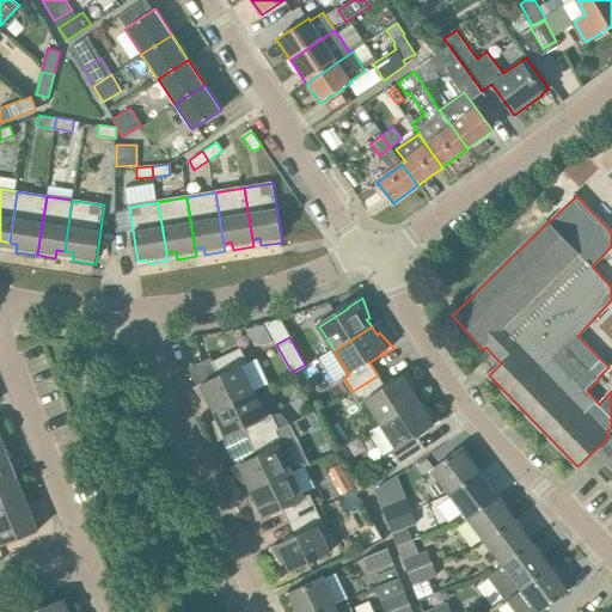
[(254,393),(242,367),(248,365),(240,348),(213,361),(220,378),(210,383),(209,381),(194,389),(206,405),(209,403),(214,412),(254,393)]
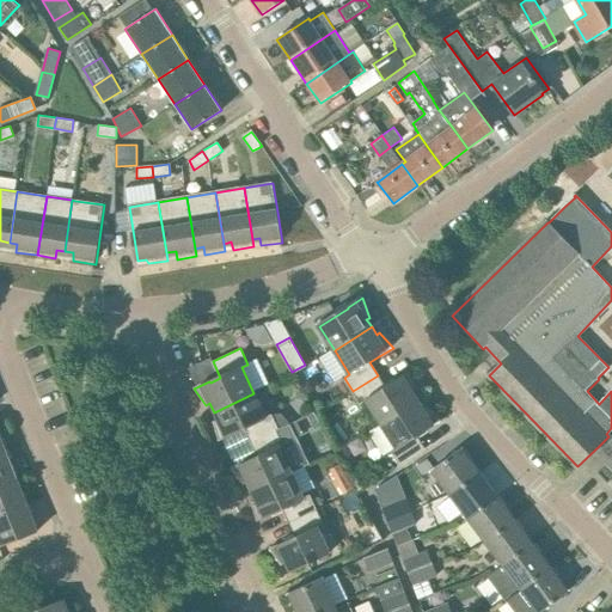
[(367,402),(383,426),(420,402),(414,393),(417,392),(410,373),(396,383),(386,389),(378,375),(353,391),(362,405),(367,402)]
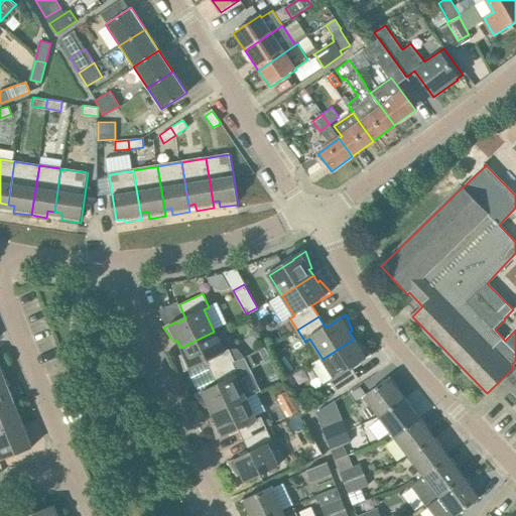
[(236,363),(230,351),(225,354),(214,332),(180,348),(183,355),(180,356),(184,373),(198,367),(198,366),(207,362),(212,374),(236,363)]
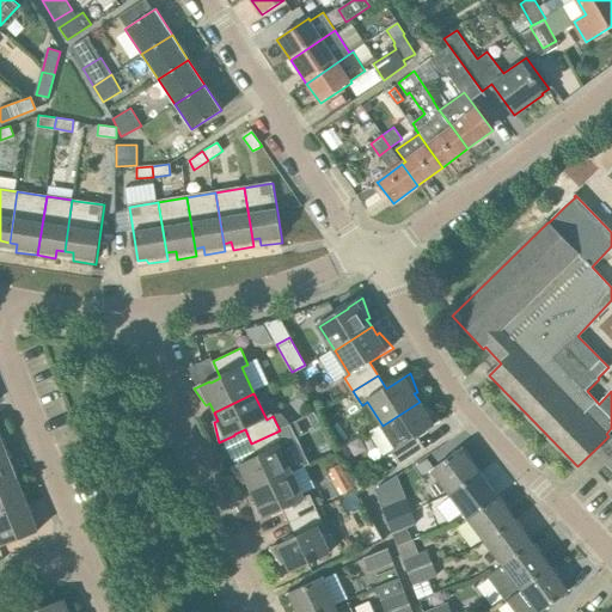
[(420,402),(383,426),(398,450),(393,453),(402,466),(426,451),(417,438),(427,430),(427,432),(441,422),(427,408),(424,410),(420,402)]
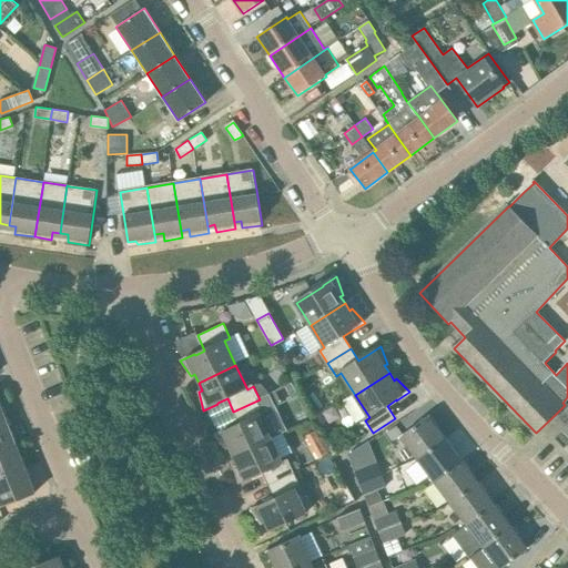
[(233,412),(240,425),(230,429),(230,428),(215,435),(226,452),(230,448),(234,457),(271,440),(260,416),(265,413),(260,399),(233,412)]
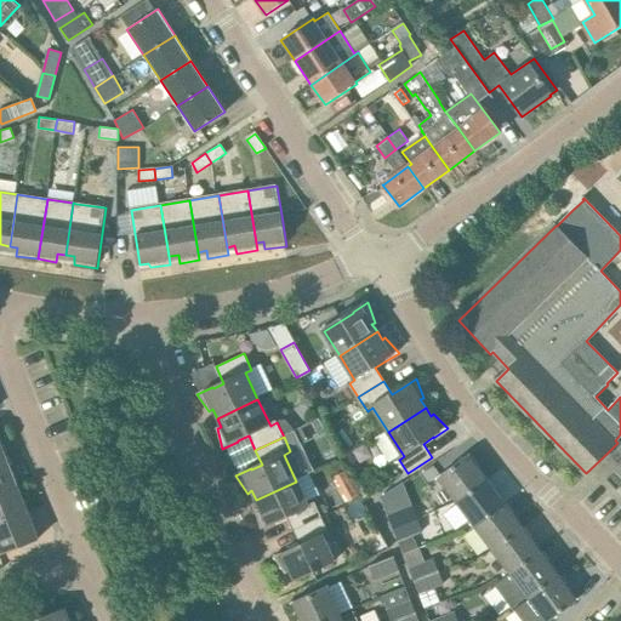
[(352,450),(340,457),(347,469),(353,466),(355,456),(352,450)]
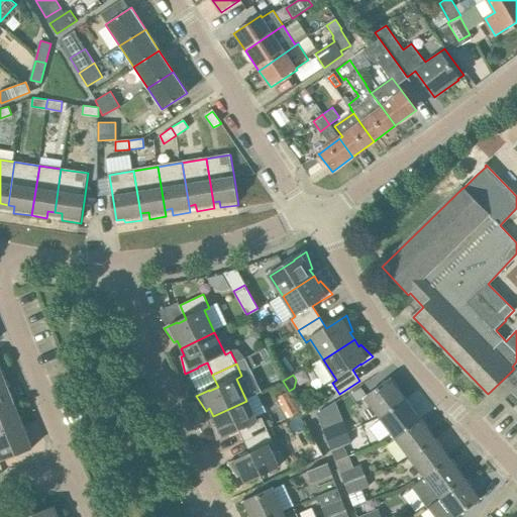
[(391,377),(363,398),(364,399),(365,398),(380,419),(406,399),(391,379),(392,378),(391,377)]
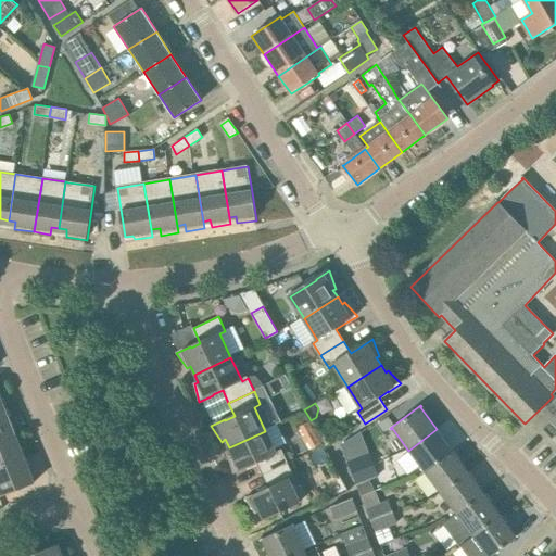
[(0,439),(16,432),(7,408),(0,411),(0,439)]
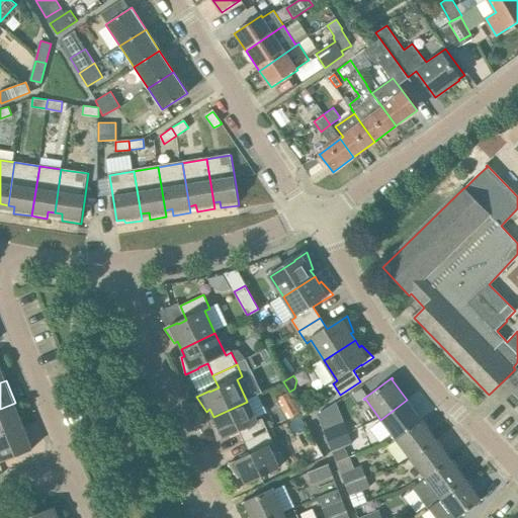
[(288,392),(279,397),(291,419),(300,414),(288,392)]
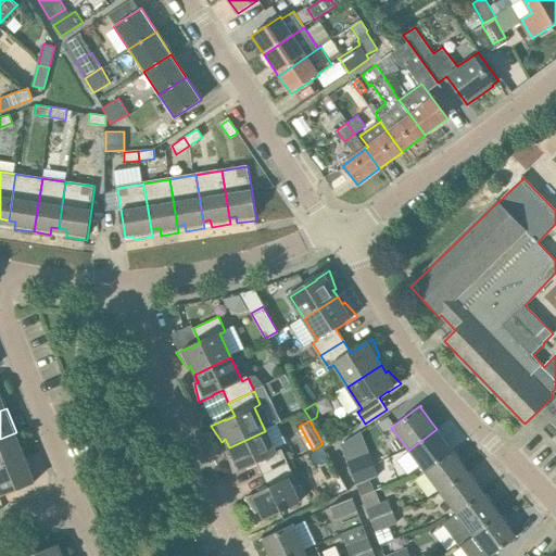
[(437,429),(408,451),(425,471),(453,451),(437,429)]
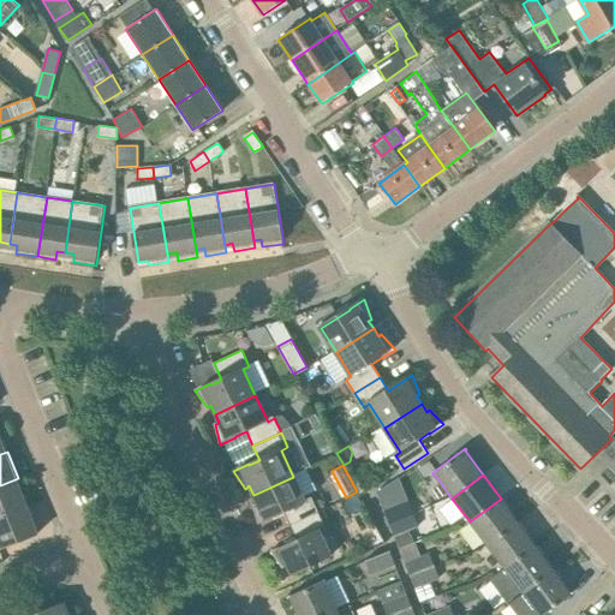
[(305,502),(293,477),(254,495),(257,503),(252,506),(258,525),(274,518),(285,513),(291,527),(320,514),(312,499),(305,502)]
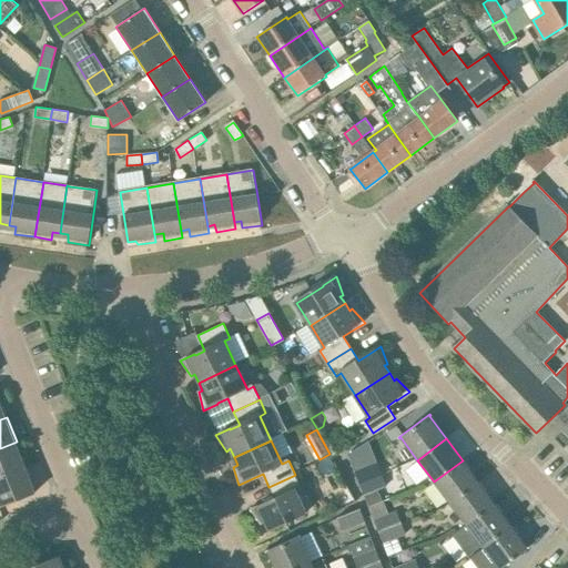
[(0,476),(27,467),(17,442),(0,448),(0,476)]
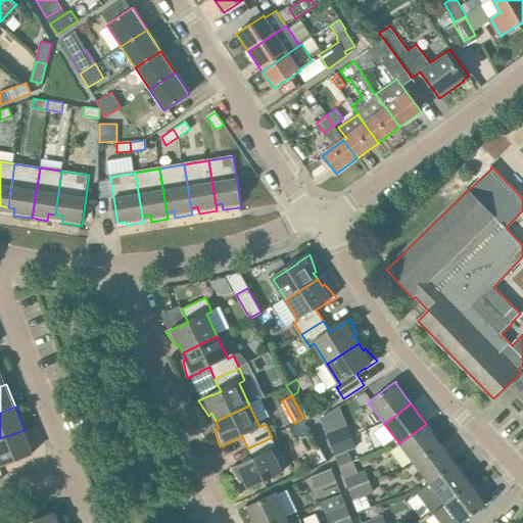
[(426,424),(399,443),(415,464),(440,444),(426,424)]
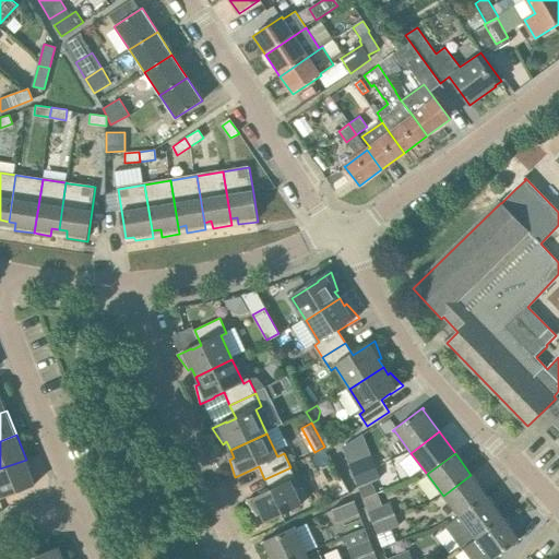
[(348,463),(354,477),(377,468),(371,455),(348,463)]
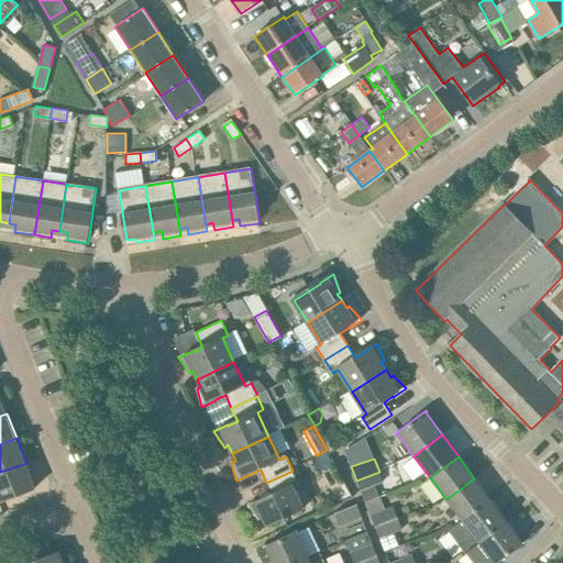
[(26,463),(0,472),(0,501),(36,488),(26,463)]
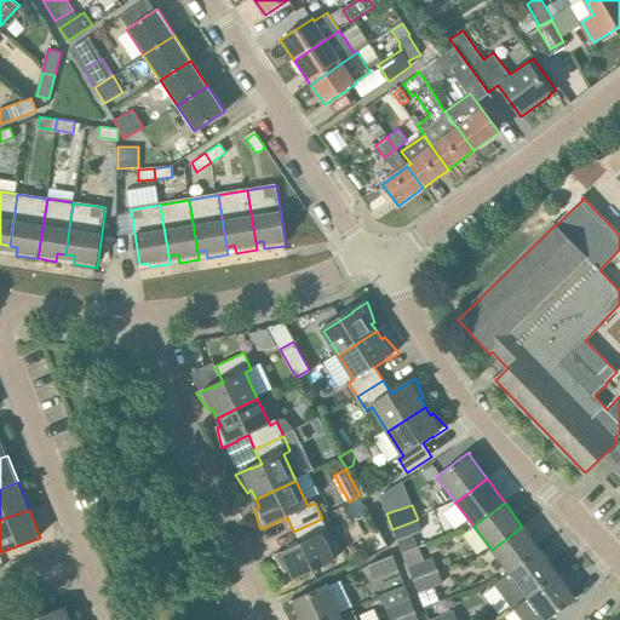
[(293,532),(300,546),(290,551),(290,549),(274,557),(285,574),(288,572),(293,581),(334,562),(322,535),(328,533),(322,518),(293,532)]
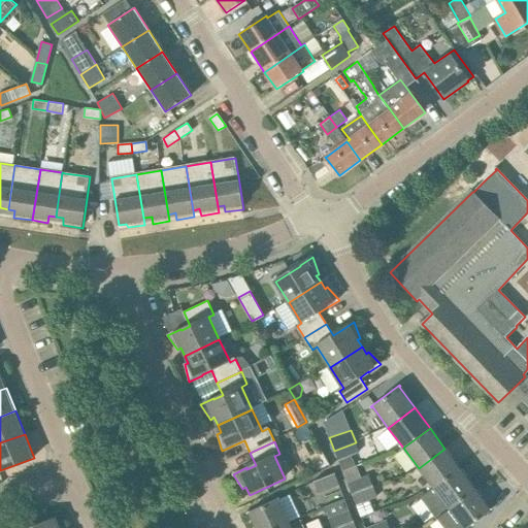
[(338,460),(342,470),(356,465),(363,463),(359,452),(356,442),(334,451),(338,460)]
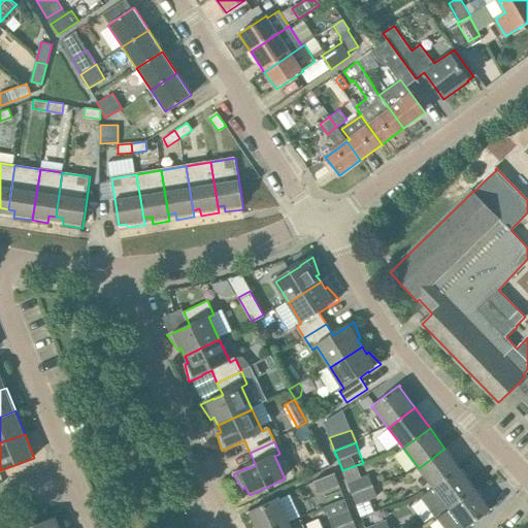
[(444,449),(419,468),(433,488),(433,489),(460,468),(444,449)]
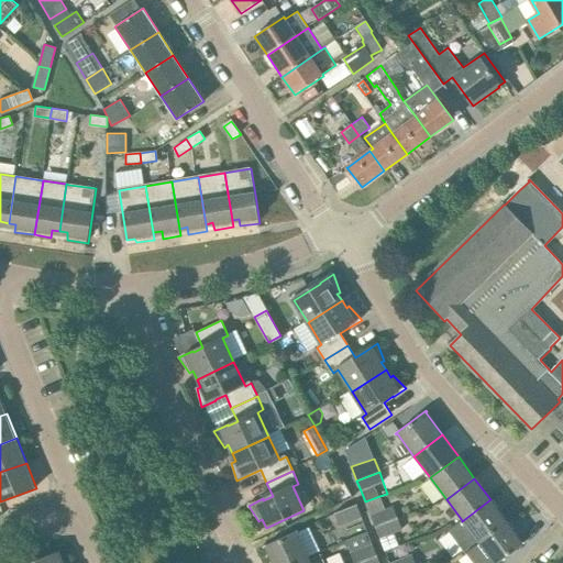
[(379,496),(365,501),(371,516),(375,527),(398,518),(394,506),(385,509),(379,496)]
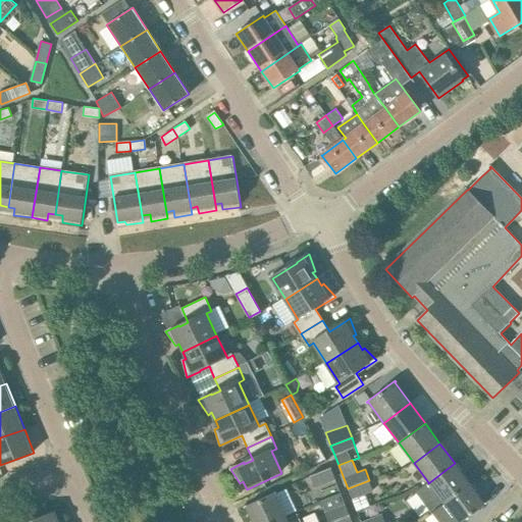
[(428,482),(416,491),(430,512),(442,502),(444,503),(470,483),(455,463),(428,483),(428,482)]
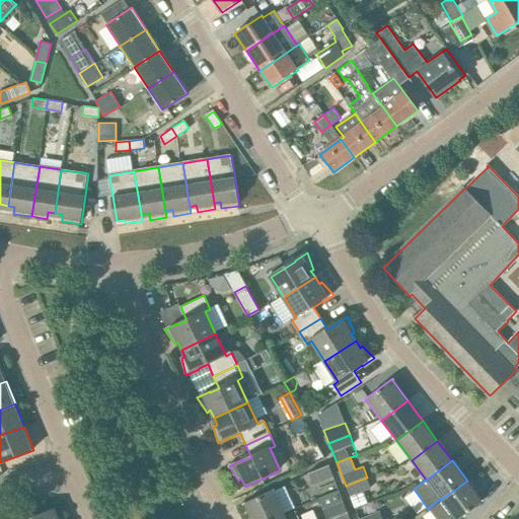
[(334,476),(328,463),(307,472),(312,485),(334,476)]
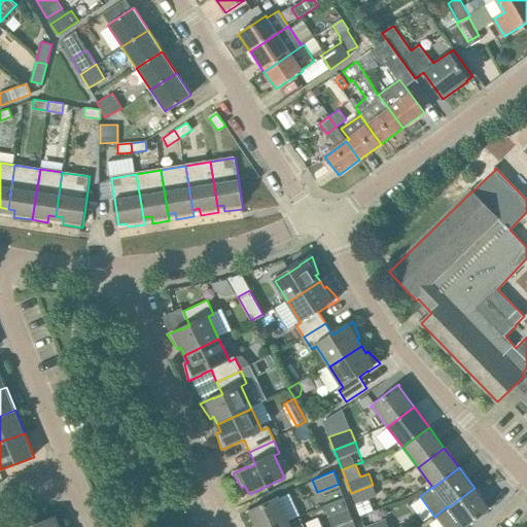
[(373,485),(351,493),(355,503),(377,495),(373,485)]
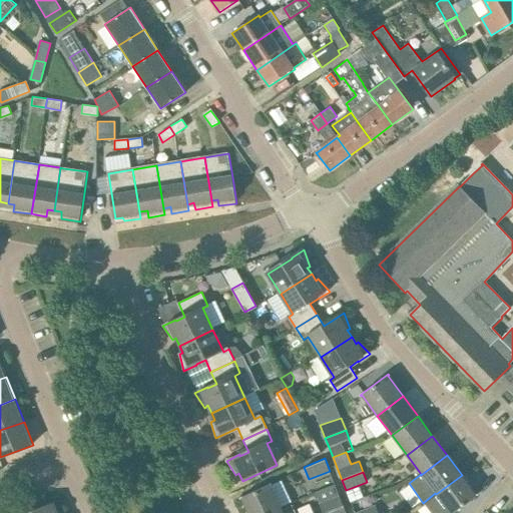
[(436,495),(424,504),(429,512),(452,512),(478,494),(477,493),(476,494),(462,475),(436,494),(436,495)]
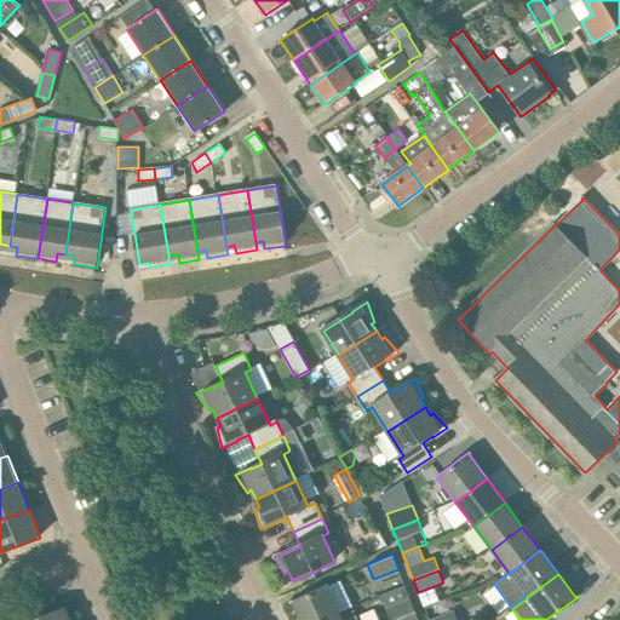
[(405,585),(403,586),(382,596),(386,608),(385,608),(389,619),(394,619),(415,612),(409,598),(405,585)]
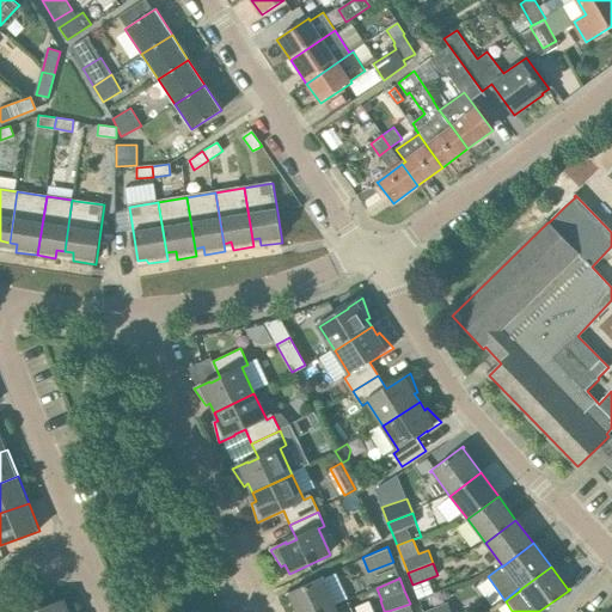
[(288,595),(295,611),(325,611),(331,610),(319,582),(288,595)]
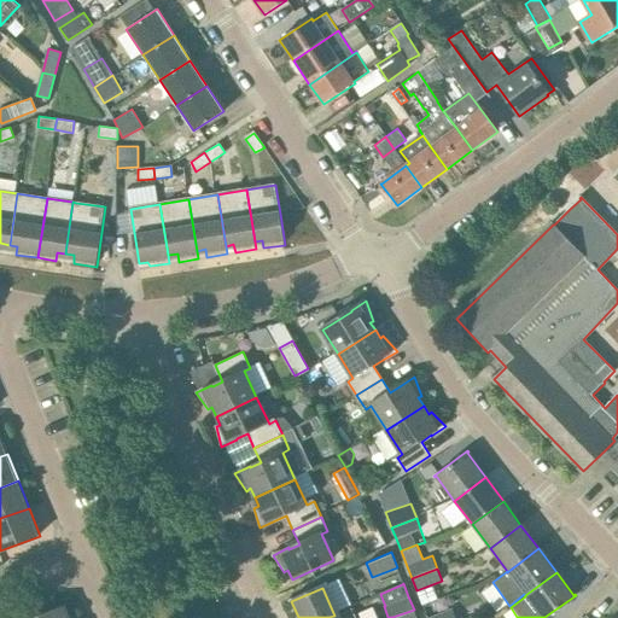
[(334,616),(328,617),(355,617),(350,607),(334,616)]
